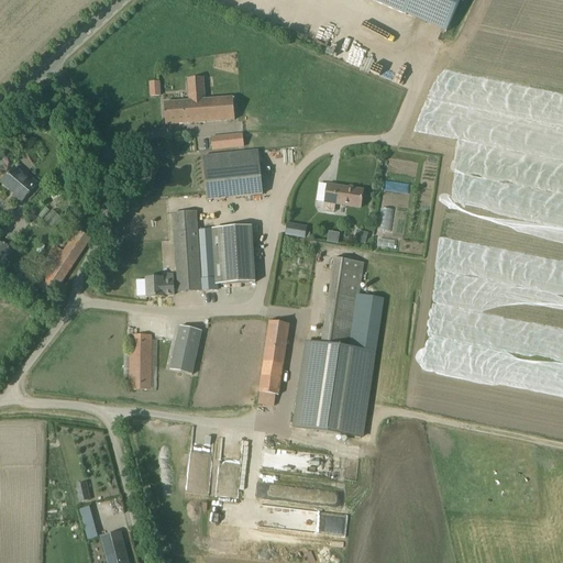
[(371,0),(406,15),(412,0),(371,0)]
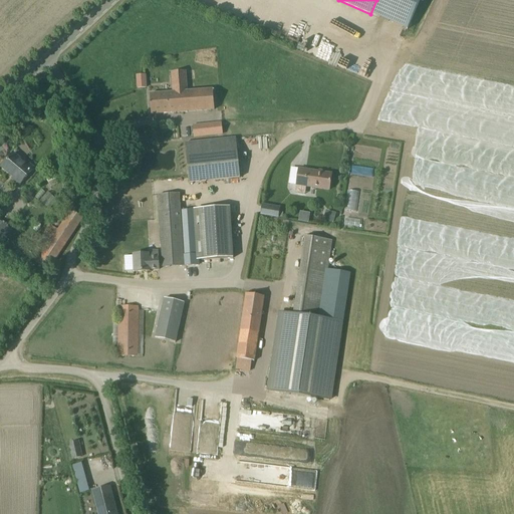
[(146,87),(145,73),(137,74),(138,88),(146,87)]
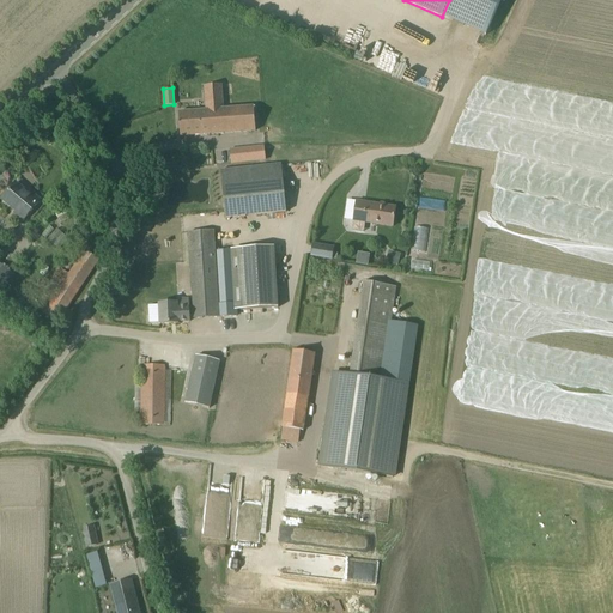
[(205,89),(206,110),(178,113),(181,137),(255,131),(254,107),(223,109),(222,87),(205,89)]
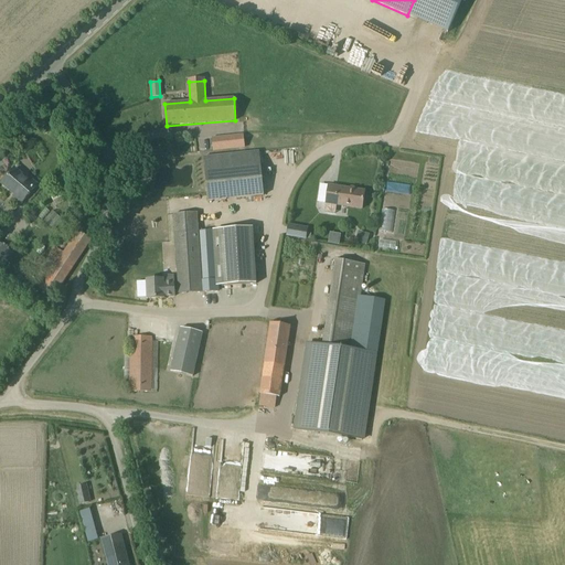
[(213,151),(245,147),(243,132),(211,137),(213,151)]
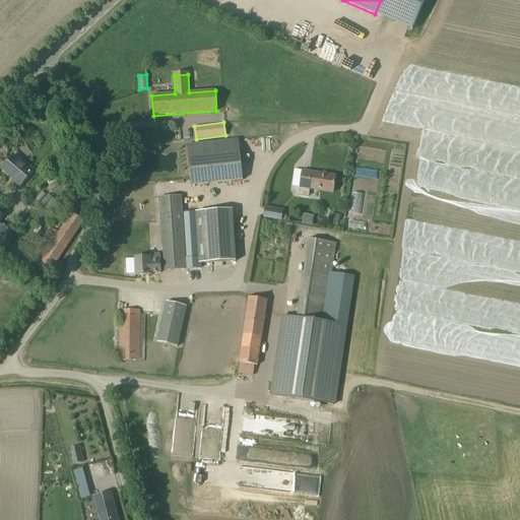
[(188,144),(192,185),(243,180),(238,139),(188,144)]
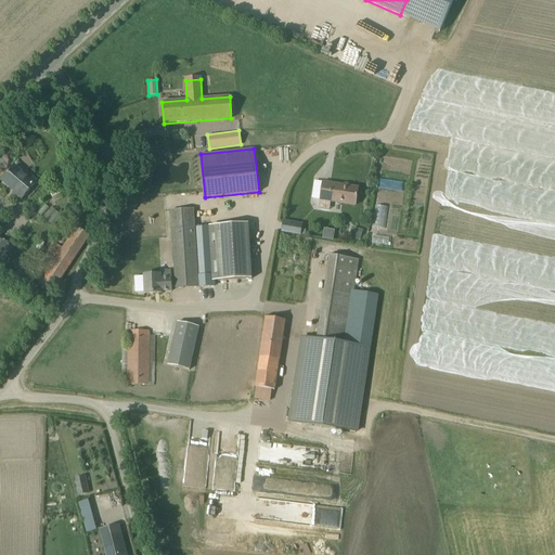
[(27,178),(14,167),(2,180),(15,191),(13,193),(21,199),(37,181),(29,176),(27,178)]
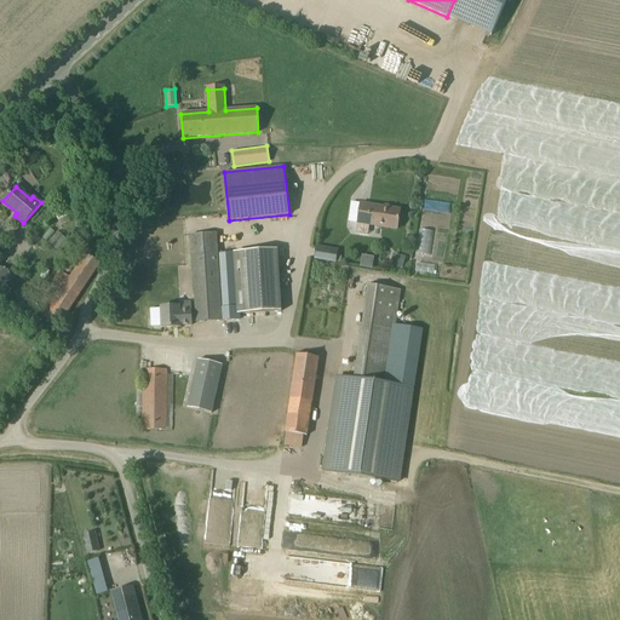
[(357,224),(356,233),(368,235),(369,225),(397,229),(400,210),(361,204),(357,224)]
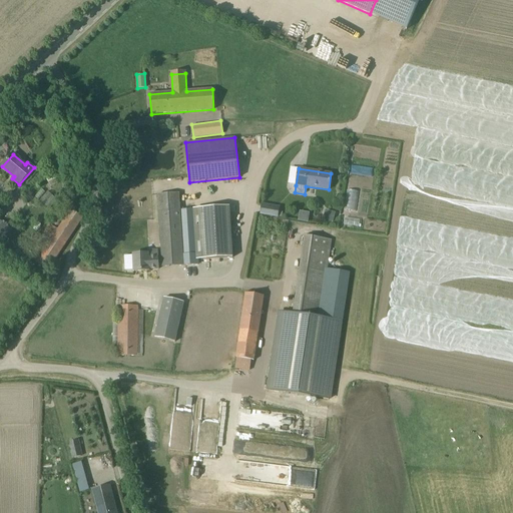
[(358,211),(359,190),(347,189),(346,210),(358,211)]
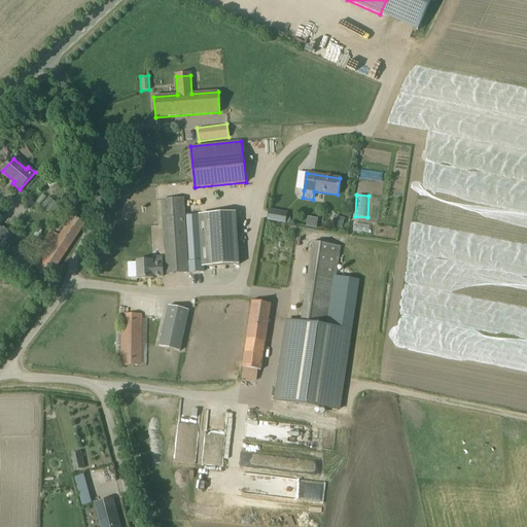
[(163,200),(164,225),(167,274),(203,272),(200,215),(185,216),(184,199),(163,200)]
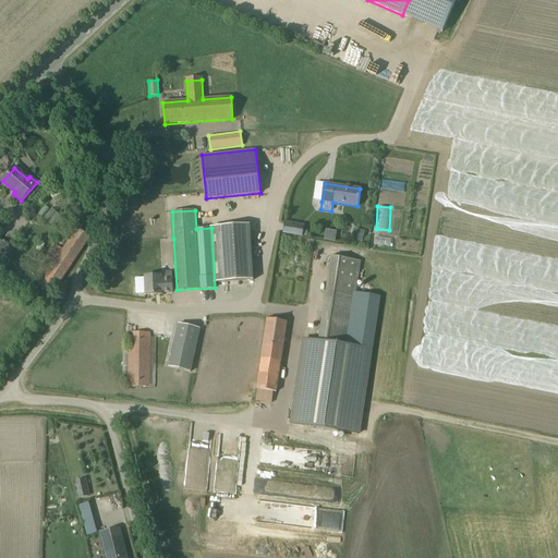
[(284,221),(282,233),(302,237),(302,235),(303,229),(304,225),(284,221)]
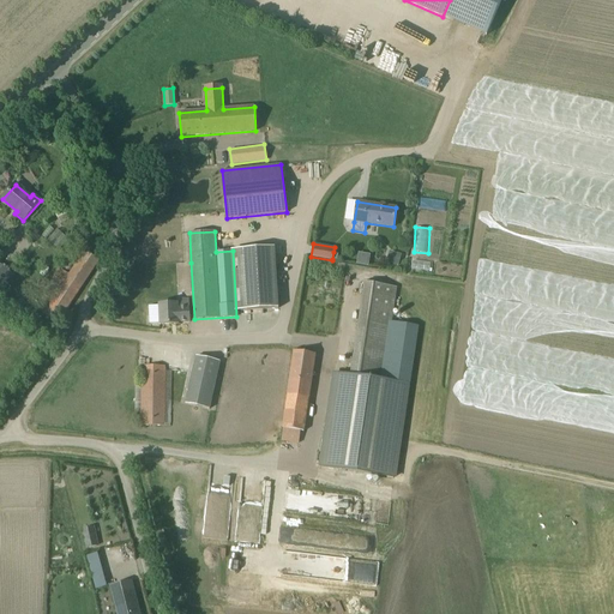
[(289,262),(289,246),(276,246),(277,263),(289,262)]
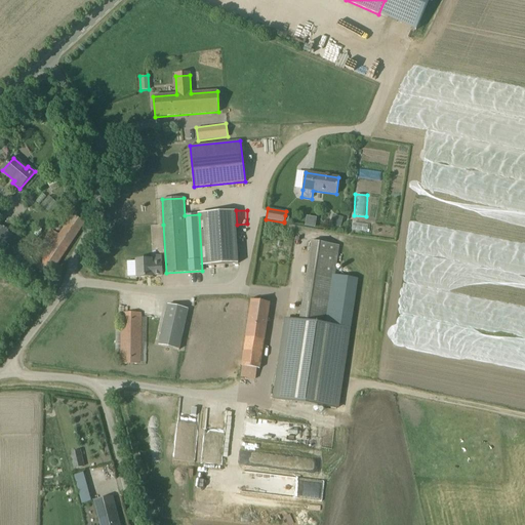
[(235,211),(204,213),(207,266),(238,264),(235,211)]
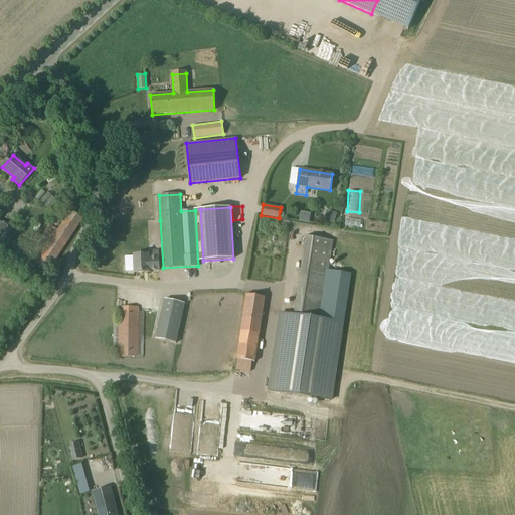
[(325,210),(324,219),(335,220),(337,212),(325,210)]
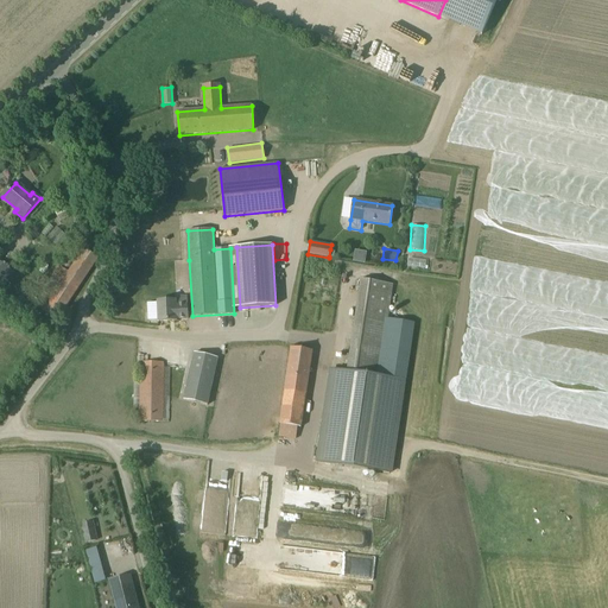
[(37,286),(44,291),(35,305),(57,321),(99,258),(84,249),(69,273),(62,268),(61,268),(57,266),(52,273),(55,274),(51,280),(44,276),(37,286)]
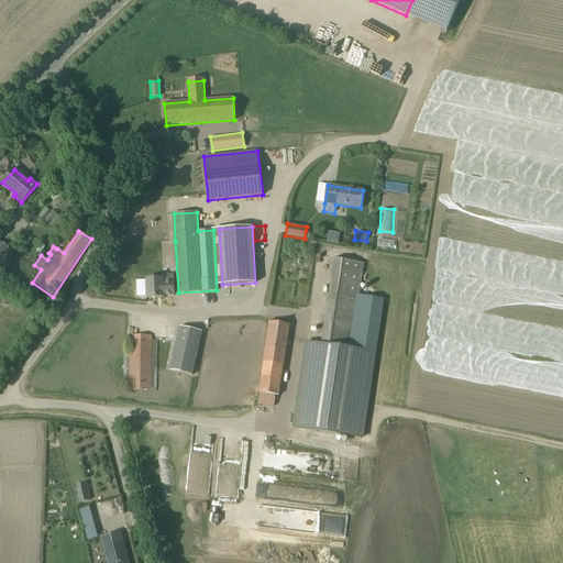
[(0,269),(0,271),(13,252),(0,242),(0,269)]
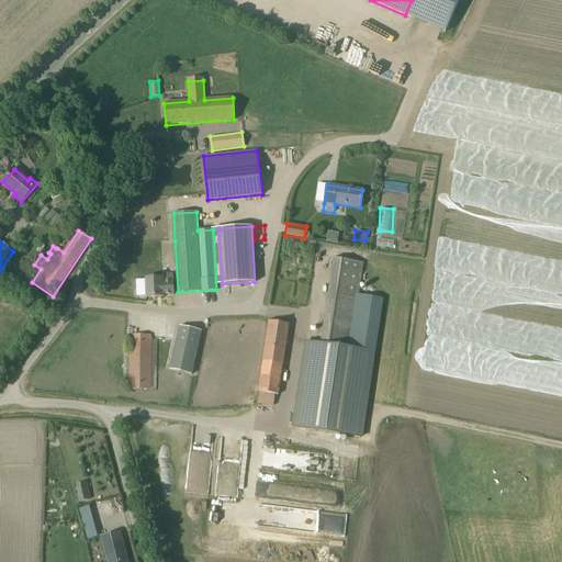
[(363,263),(345,260),(334,259),(321,344),(307,341),(295,428),(361,439),(374,351),(350,348),(363,263)]
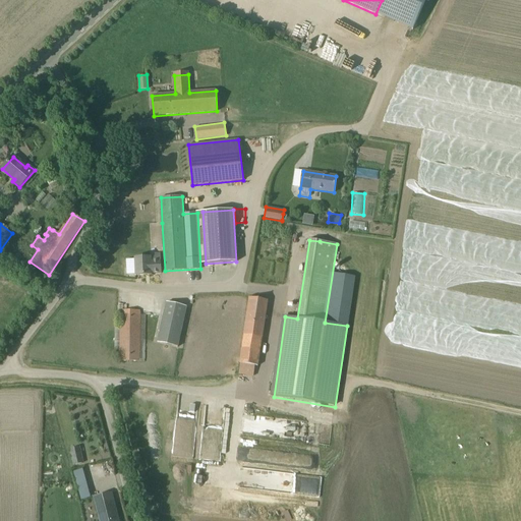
[(151,257),(135,258),(135,276),(152,275),(152,274),(161,274),(161,261),(151,262),(151,257)]
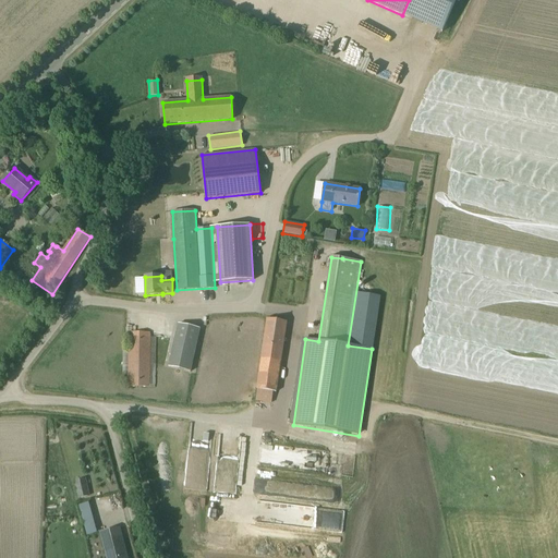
[(286,322),(267,319),(256,401),(271,403),(273,391),(276,392),(286,322)]
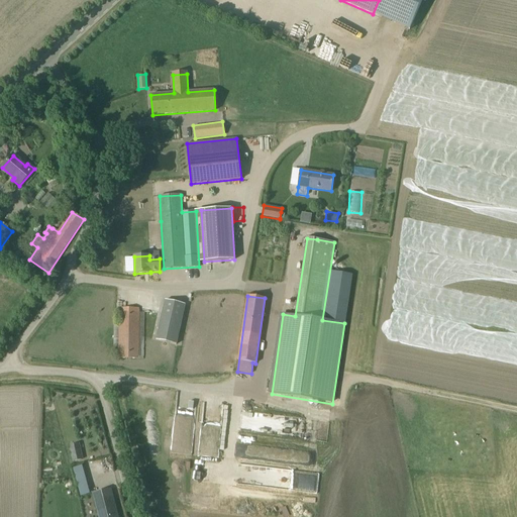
[(156,340),(176,344),(185,305),(165,300),(156,340)]
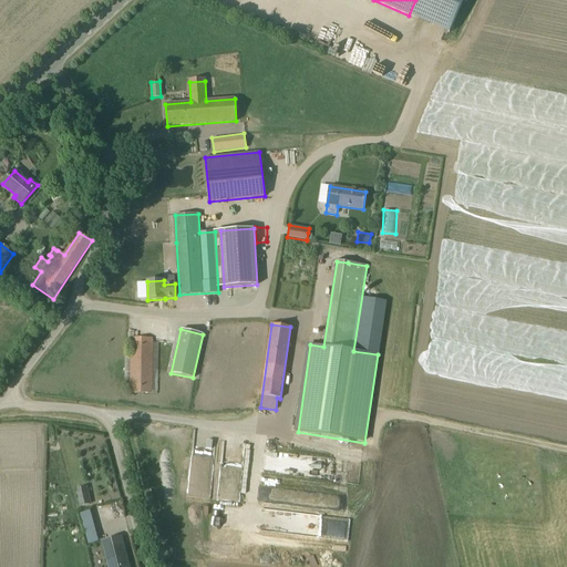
[(125,351),(124,393),(157,393),(158,342),(153,342),(153,338),(131,338),(131,351),(125,351)]
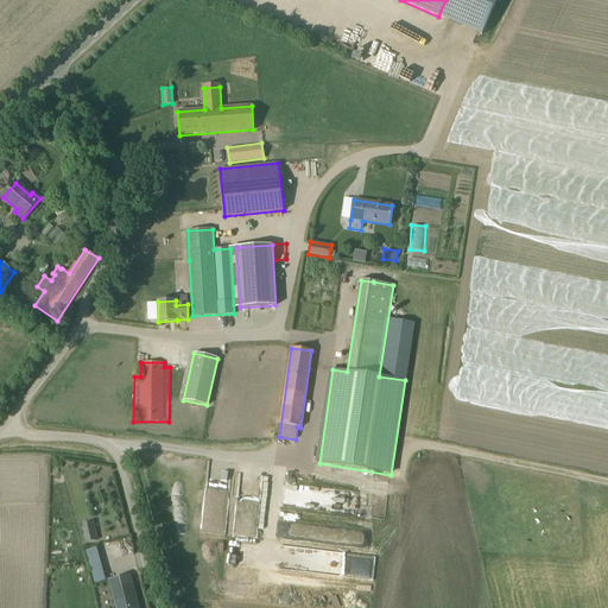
[(95,540),(92,523),(81,524),(86,543),(95,540)]
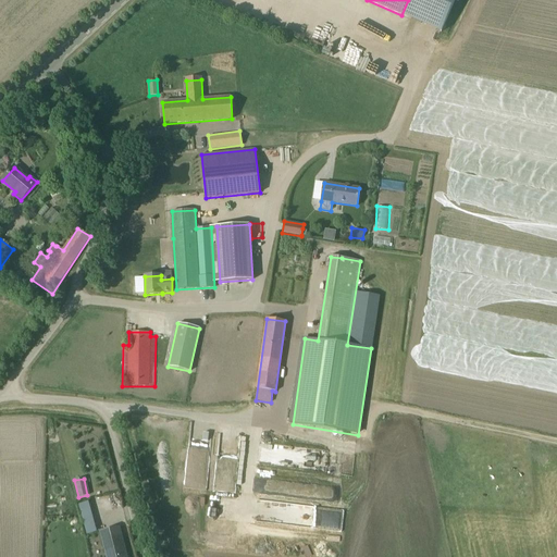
[(211,516),(226,517),(226,509),(221,509),(221,496),(211,495),(211,516)]
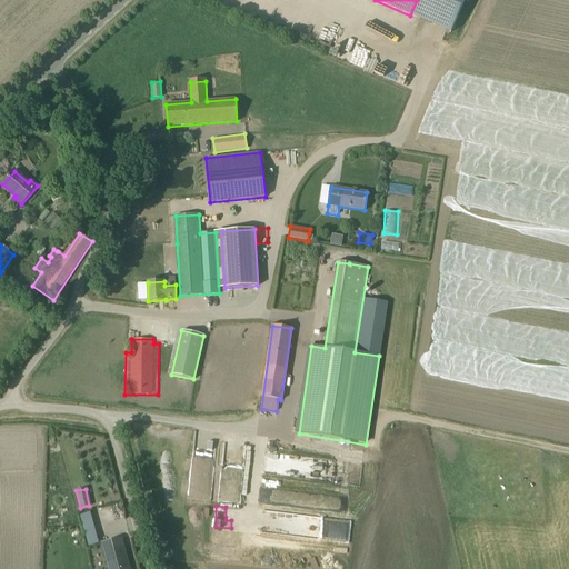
[(261,511),(260,530),(320,537),(321,528),(333,529),(333,520),(261,511)]
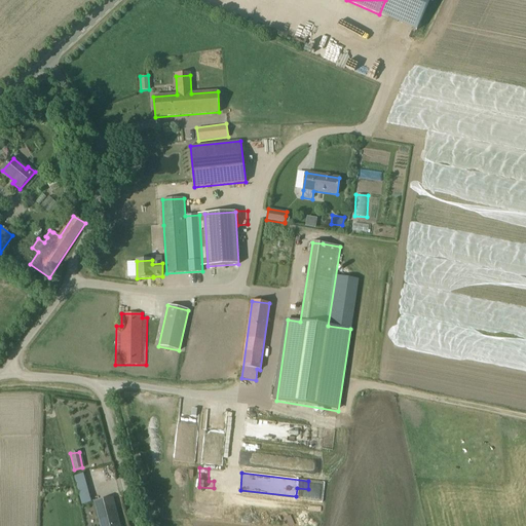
[(95,501),(101,525),(118,525),(112,497),(95,501)]
